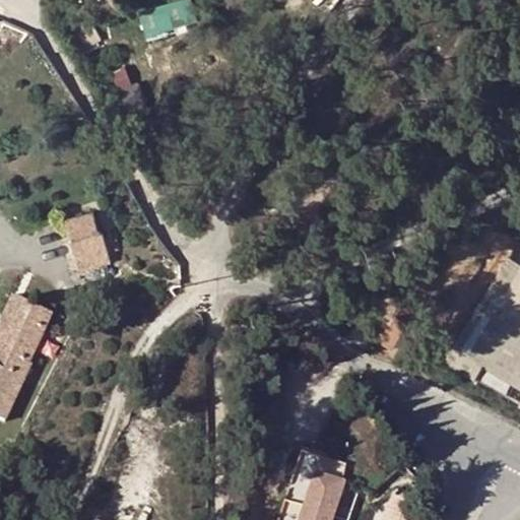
[(148,33),(196,18),(190,0),(173,0),(141,9),(148,33)]
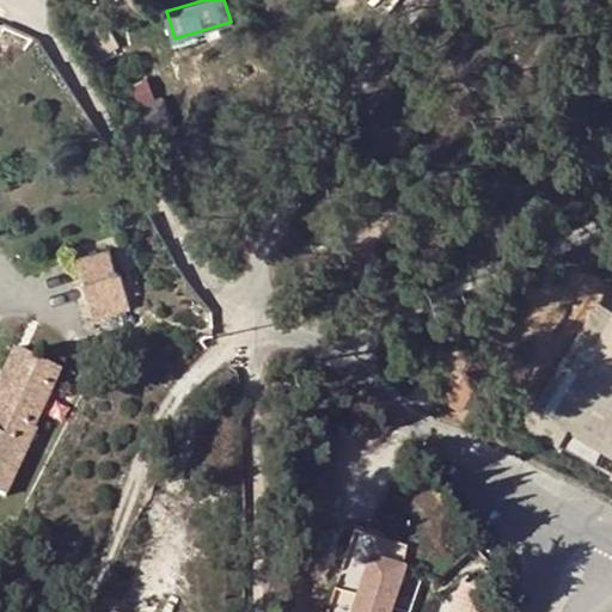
[(108,249),(77,256),(93,318),(129,310),(120,273),(115,274),(108,249)]
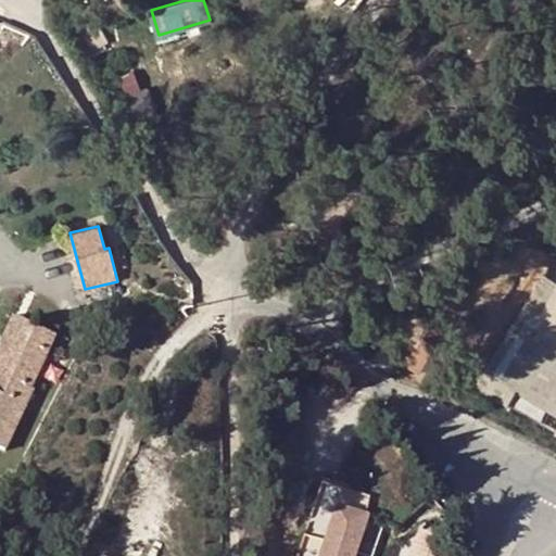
[(555,418),(547,436),(555,439),(555,287),(552,285),(481,397),(517,415),(527,401),(555,418)]
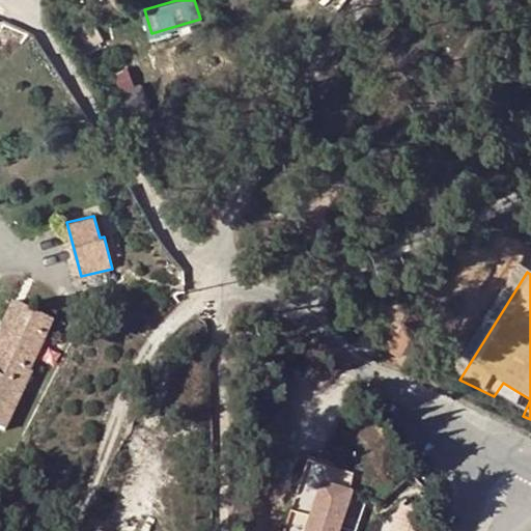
[(0,350),(21,306),(11,302),(0,326),(0,350)]
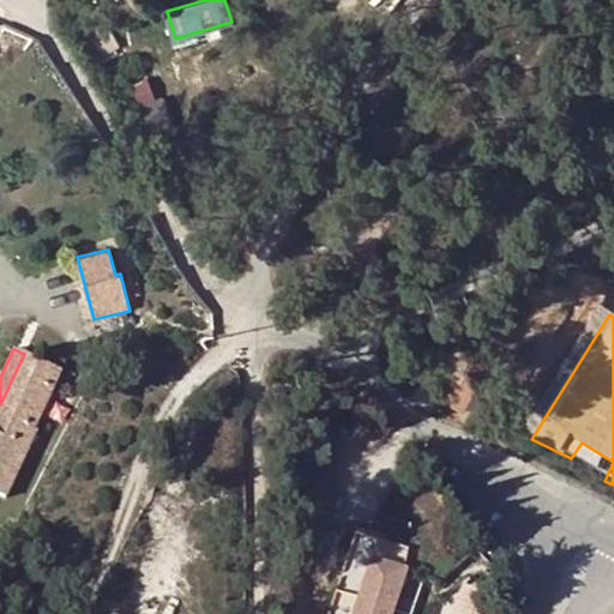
[(36,432),(31,429),(59,371),(24,354),(0,404),(0,493),(6,497),(36,432)]
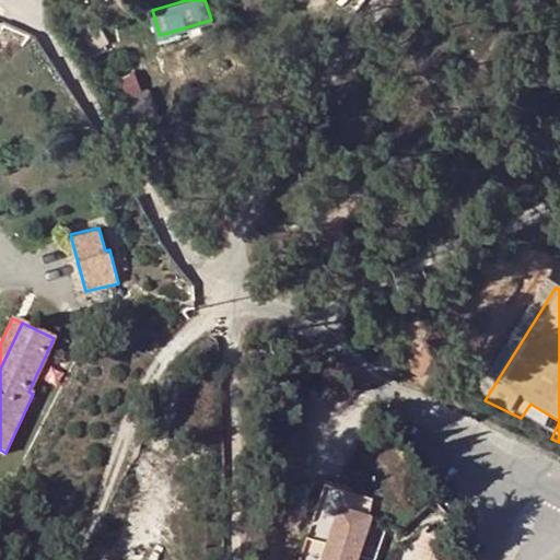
[(351,559),(360,521),(327,514),(318,559),(351,559)]
